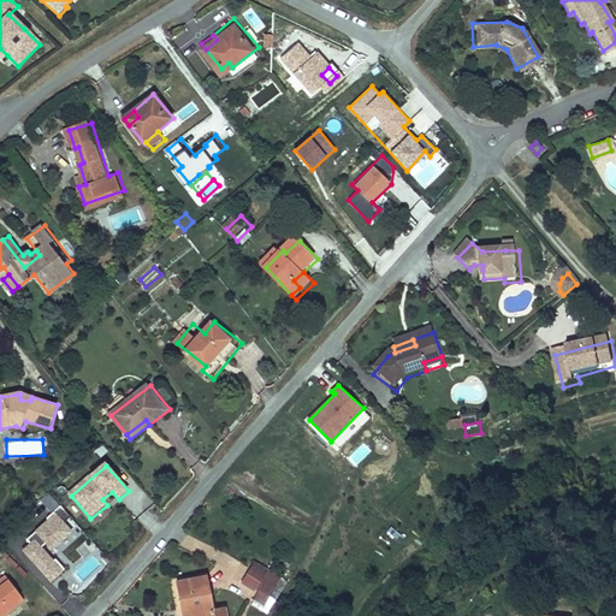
[(40,498),(51,511),(58,504),(48,492),(40,498)]
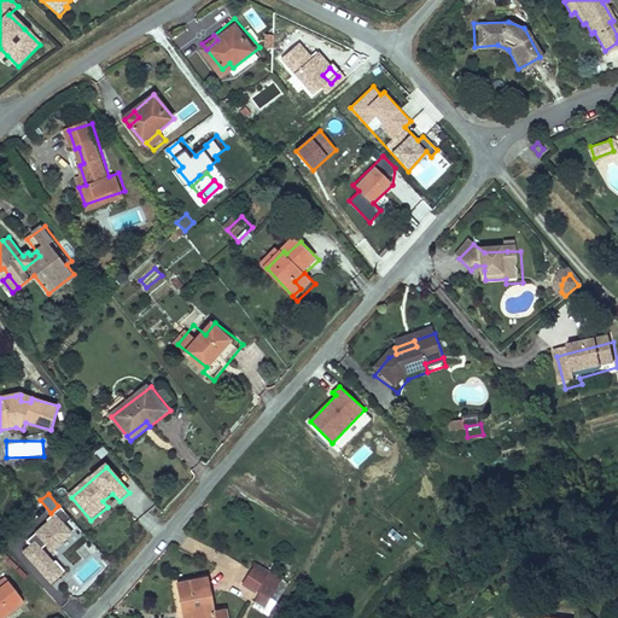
[(73,522),(63,511),(56,517),(65,528),(73,522)]
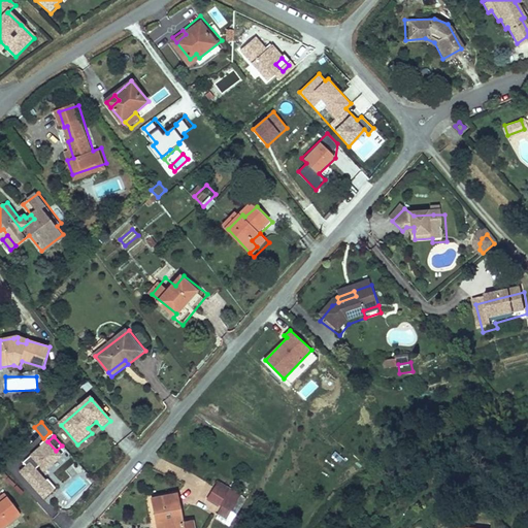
[(45,472),(62,458),(47,441),(42,447),(43,448),(25,465),(28,468),(22,474),(44,500),(56,490),(48,481),(46,483),(36,471),(40,467),(45,472)]
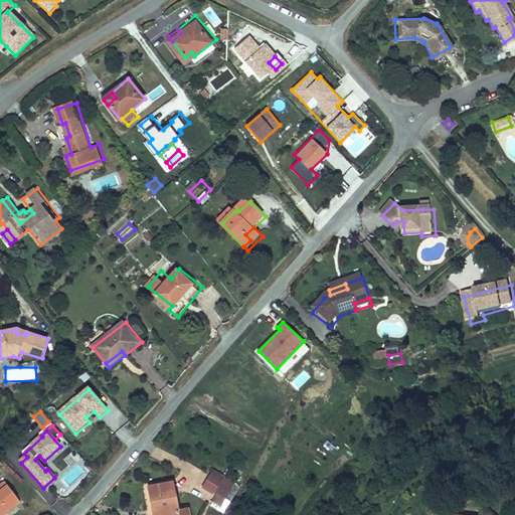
[(214,471),(208,479),(219,487),(216,491),(225,497),(230,489),(225,486),(229,480),(214,471)]
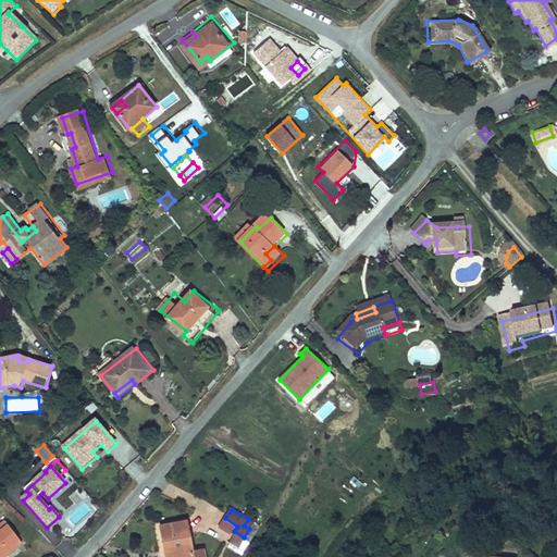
[(0,556),(5,556),(26,542),(8,518),(0,523),(0,556)]
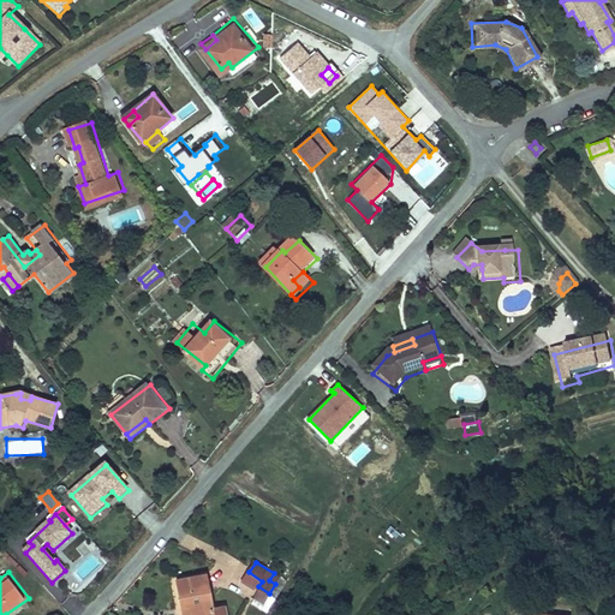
[(174,583),(180,614),(224,614),(222,605),(210,608),(204,575),(174,583)]
